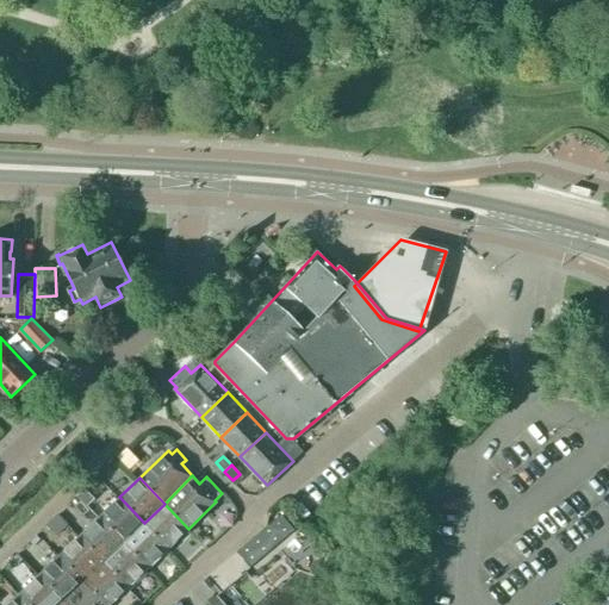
[(87,503),(95,497),(85,486),(78,493),(87,503)]
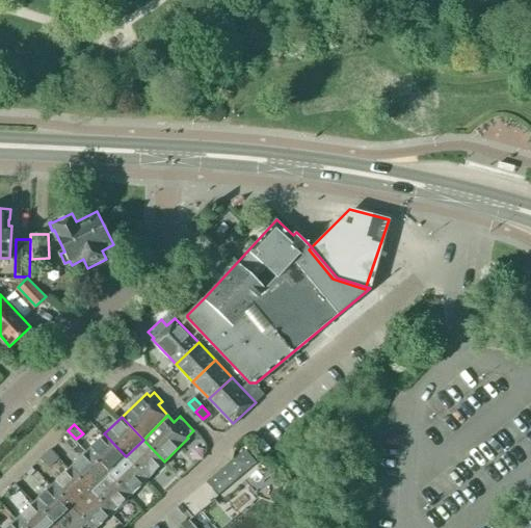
[(108,473),(126,456),(104,433),(87,450),(108,473)]
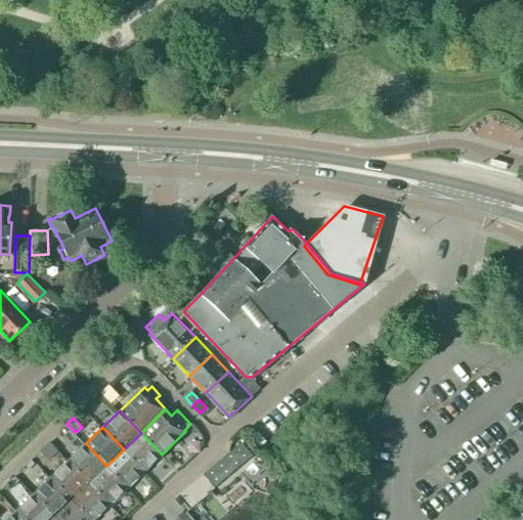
[(144,471),(162,455),(141,433),(124,449),(144,471)]
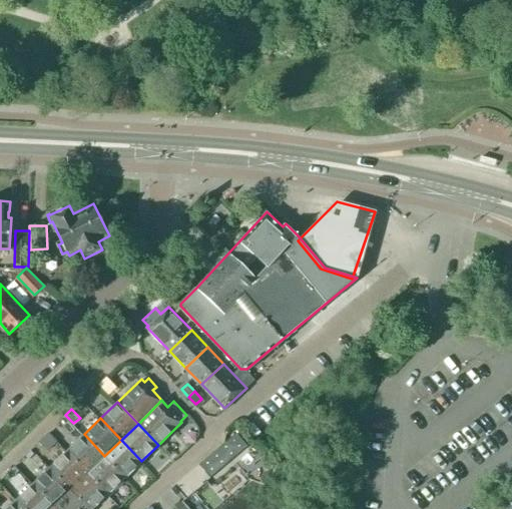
[(56,440),(49,432),(41,439),(48,447),(56,440)]
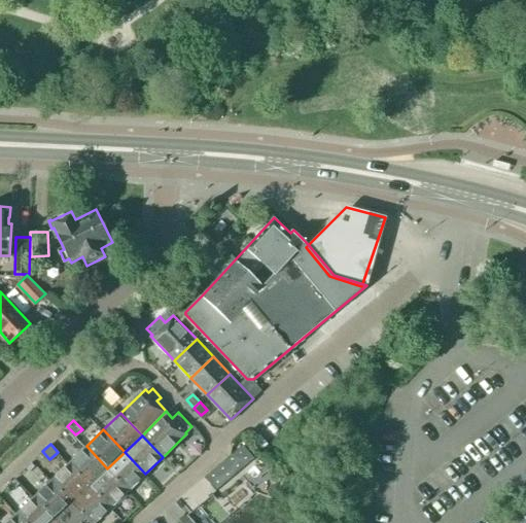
[(90,485),(107,468),(86,446),(69,463),(90,485)]
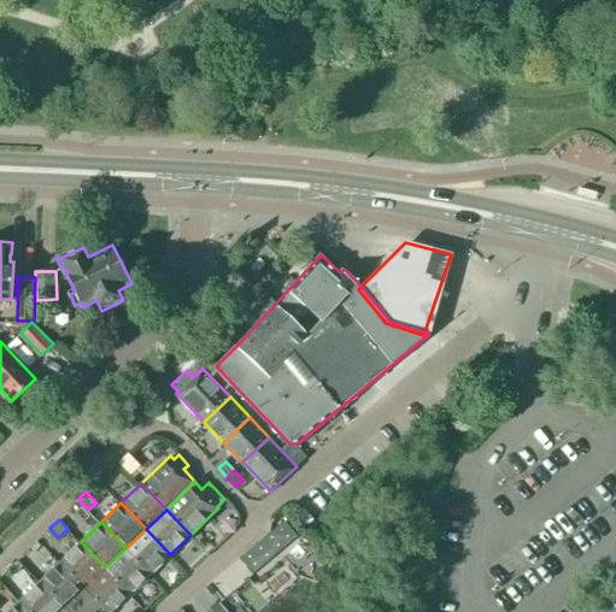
[(150,574),(170,554),(146,529),(125,548),(150,574)]
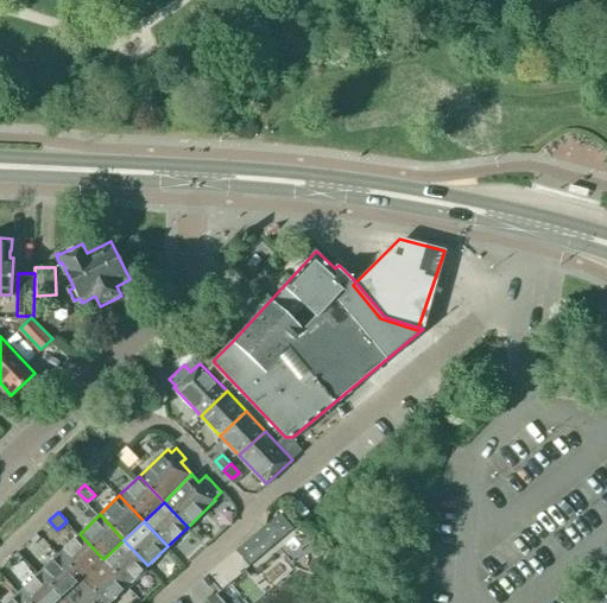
[(84,578),(103,559),(80,534),(59,553),(84,578)]
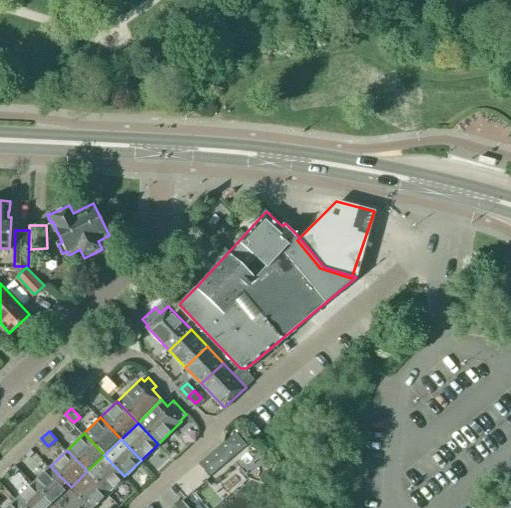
[(267,474),(271,462),(248,454),(244,466),(267,474)]
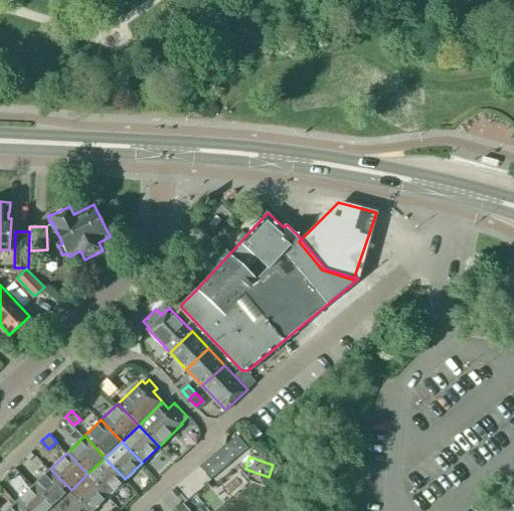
[(108,495),(125,479),(105,458),(88,474),(108,495)]
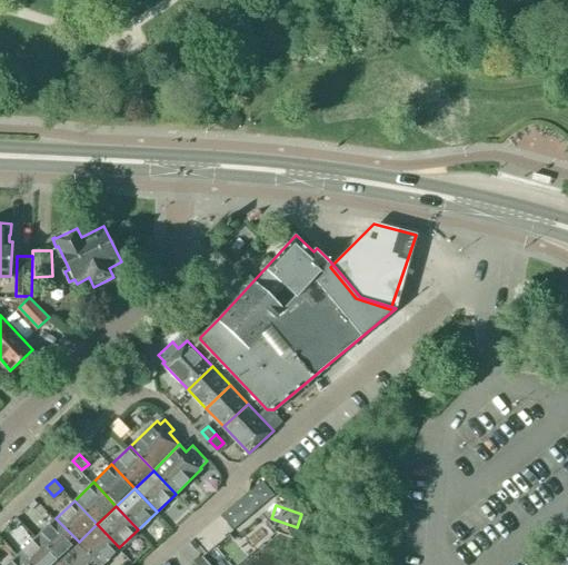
[(17,515),(9,522),(13,527),(21,521),(17,515)]
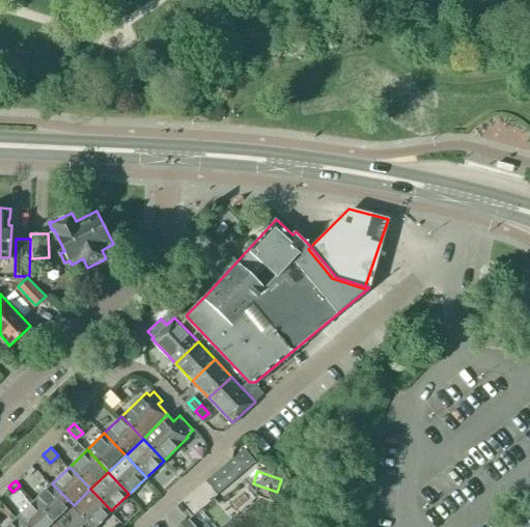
[(57,522),(74,505),(52,483),(35,499),(57,522)]
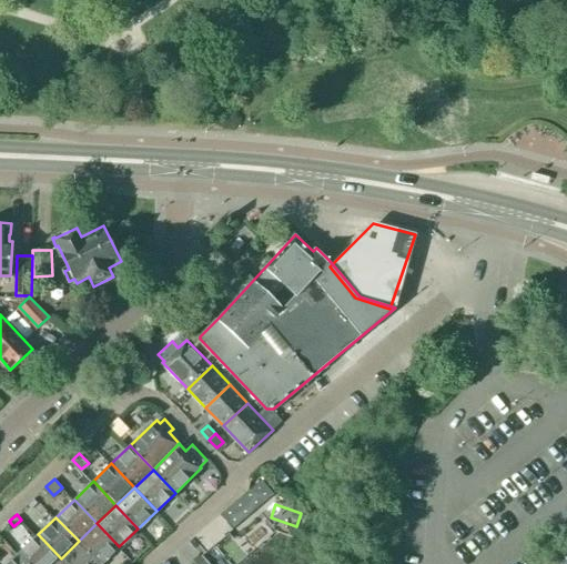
[(101,563),(119,546),(97,523),(79,541),(101,563)]
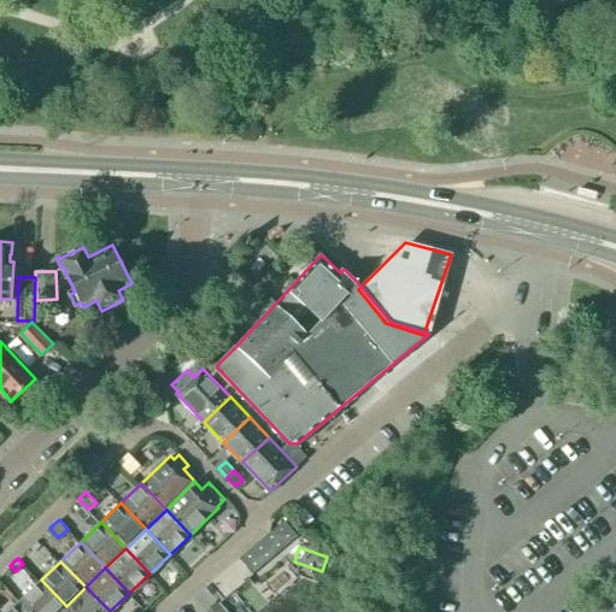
[(256,589),(267,578),(257,569),(247,578),(256,589)]
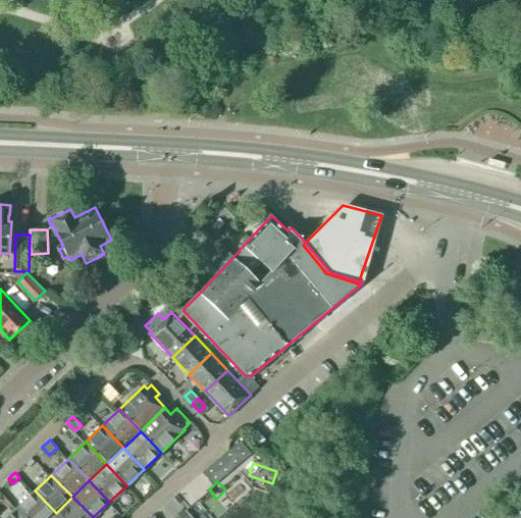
[(28,517),(50,517),(56,513),(35,490),(17,508),(28,517)]
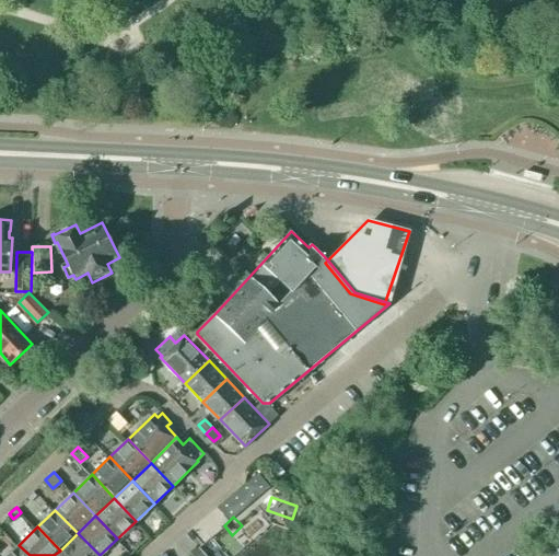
[(65,555),(99,555),(100,555),(78,533),(60,551),(65,555)]
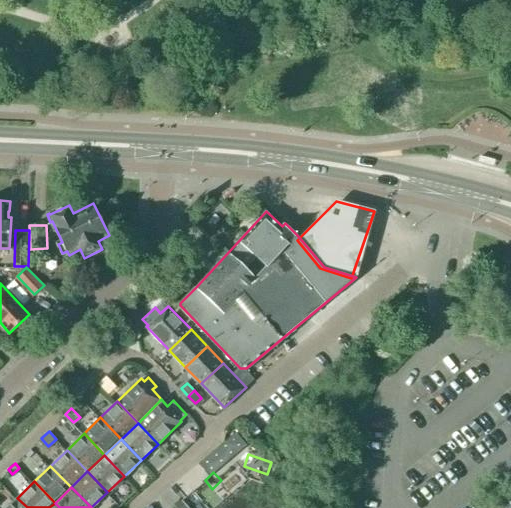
[(27,507),(17,498),(6,507),(27,507)]
